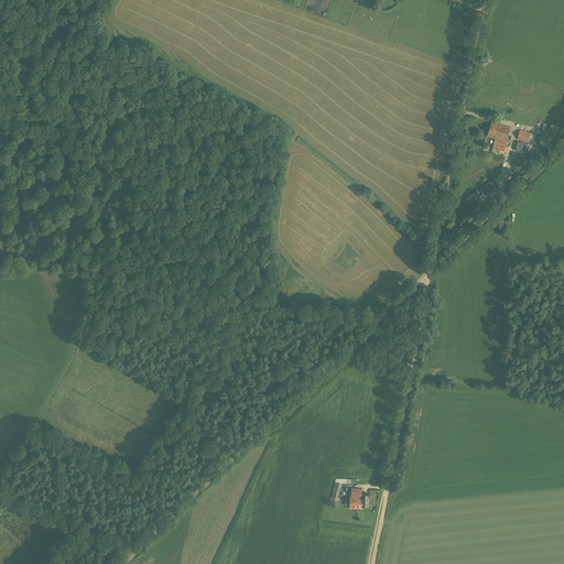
[(496,138),(492,148),(503,151),(510,127),(491,122),(488,136),(496,138)]
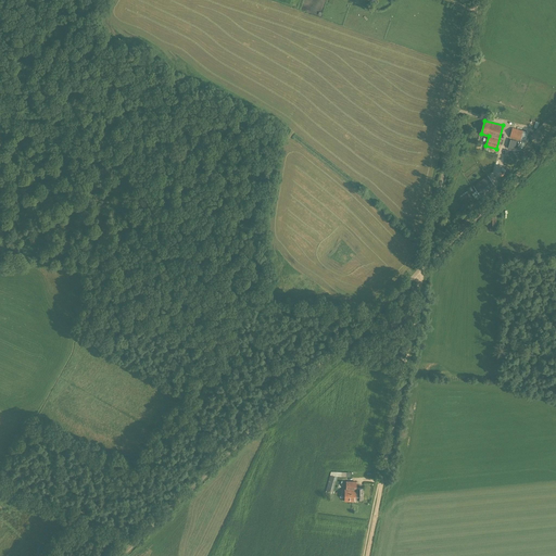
[(509,137),(526,141),(528,133),(513,128),(509,137)]
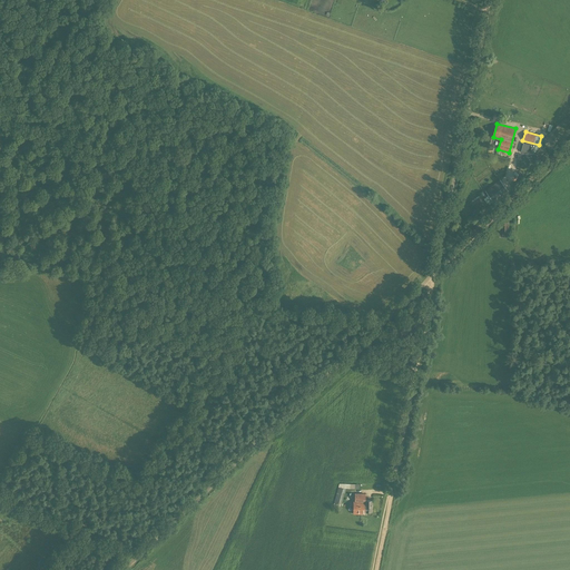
[(530,144),(522,143),(520,150),(528,153),(530,144)]
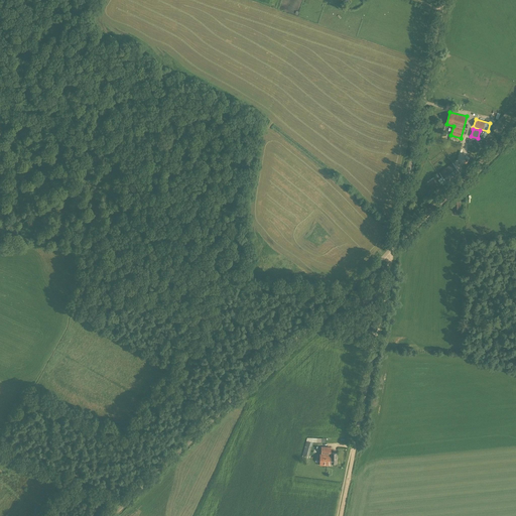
[(453,163),(439,173),(447,183),(461,173),(453,163)]
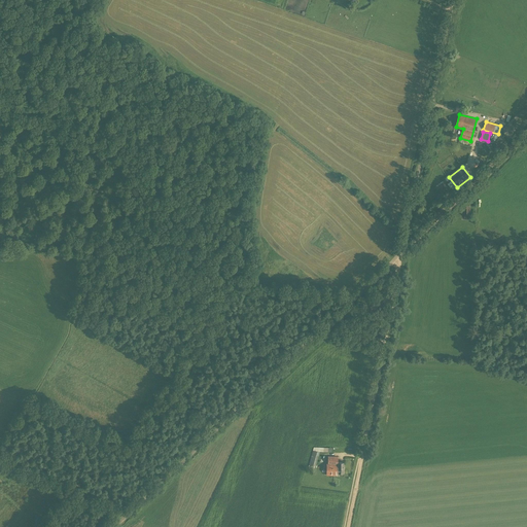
[(470,204),(470,201),(466,201),(466,205),(461,205),(460,214),(470,215),(470,204)]
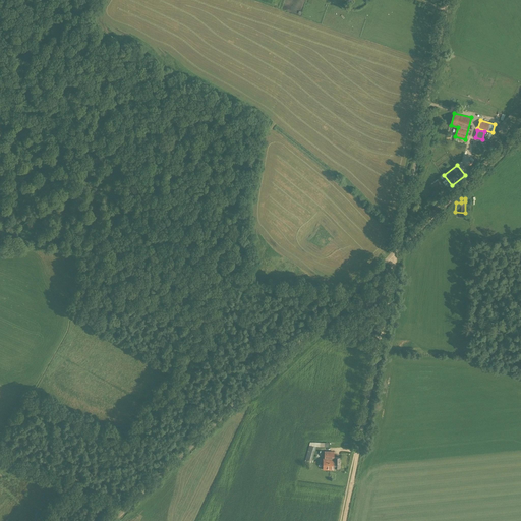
[(314,451),(307,451),(305,459),(311,461),(314,451)]
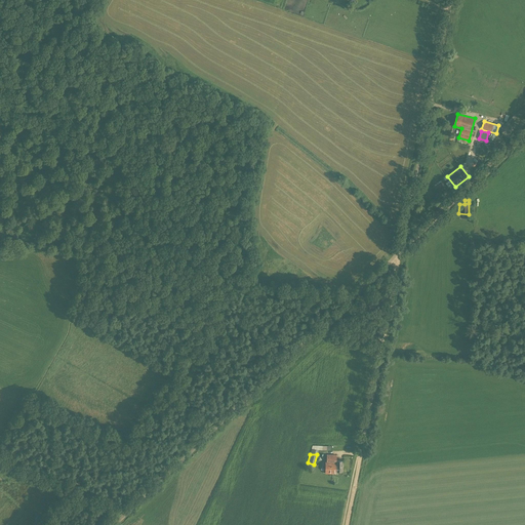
[(334,467),(334,455),(327,455),(327,461),(325,461),(325,473),(333,473),(333,471),(333,467),(334,467)]
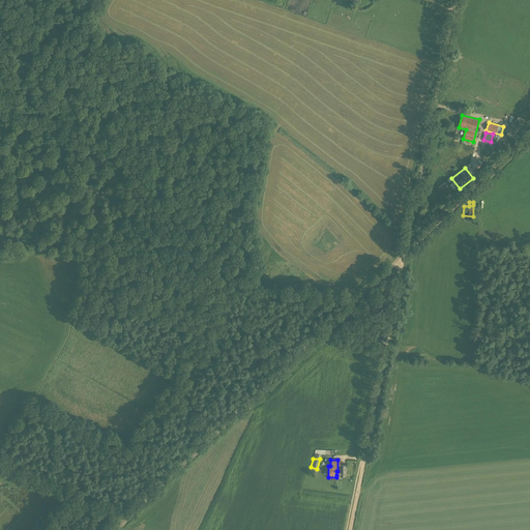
[(340,460),(337,460),(337,471),(336,471),(336,475),(346,475),(346,465),(340,465),(340,460)]
